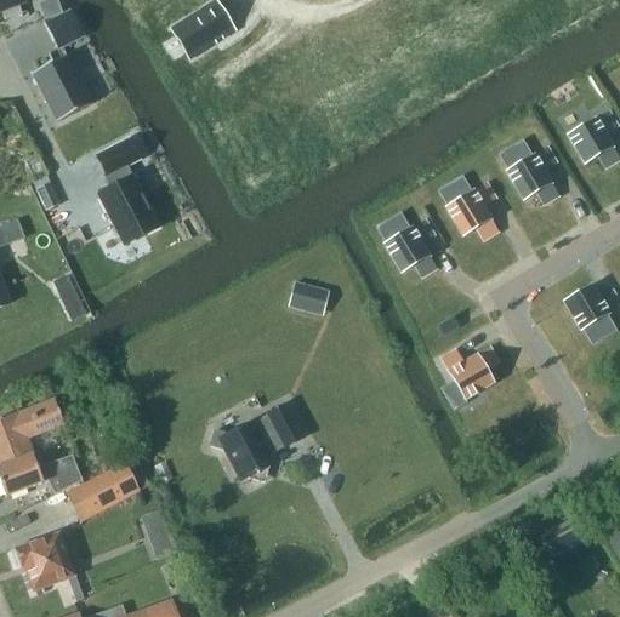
[(0,0),(0,10),(26,0),(0,0)]
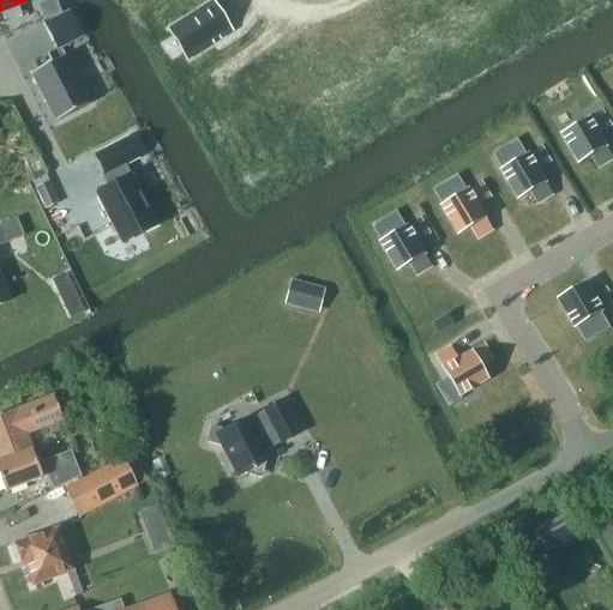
[(54,0),(40,5),(44,19),(59,13),(54,0)]
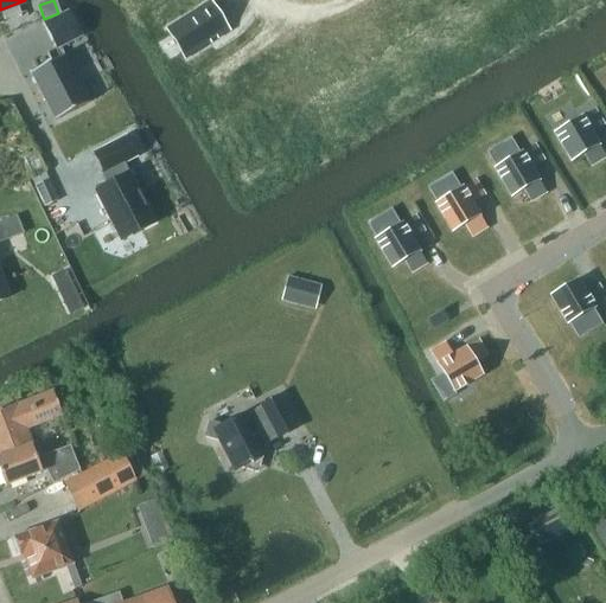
[(211,0),(167,27),(186,57),(211,40),(210,38),(216,33),(218,37),(229,30),(211,0)]
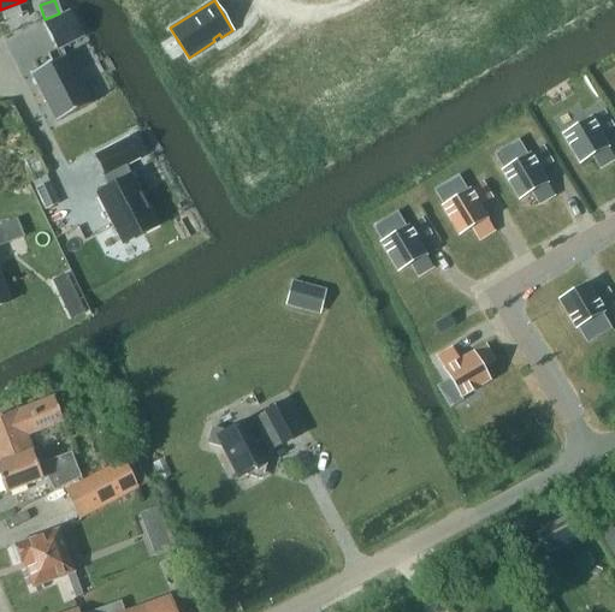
[(70,9),(45,22),(58,48),(83,35),(70,9)]
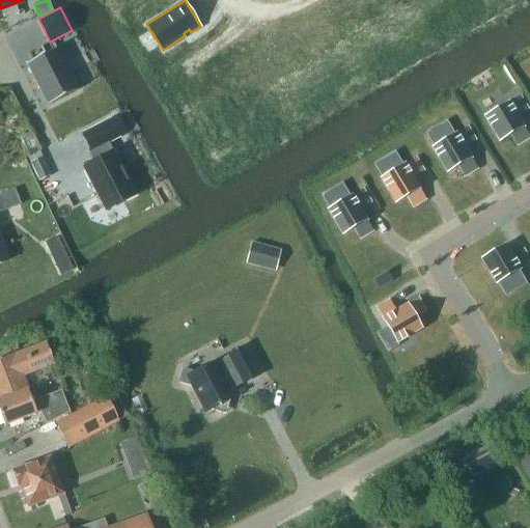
[(57,46),(27,62),(48,104),(79,88),(57,46)]
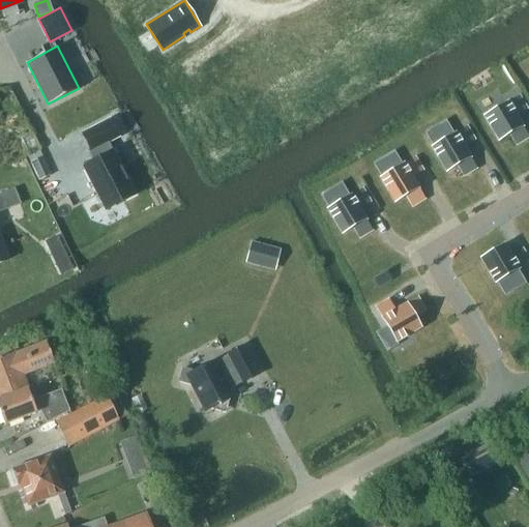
[(517,143),(528,137),(528,134),(516,114),(527,107),(520,94),(485,114),(499,139),(509,133),(517,143)]
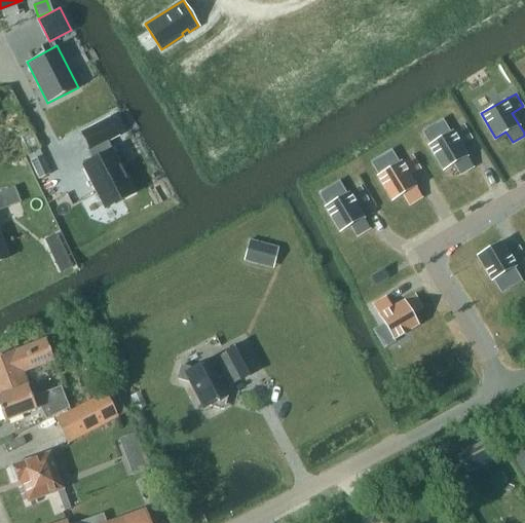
[(97,156),(83,163),(104,207),(135,192),(114,149),(109,140),(120,135),(111,116),(83,129),(91,148),(92,147),(97,156)]
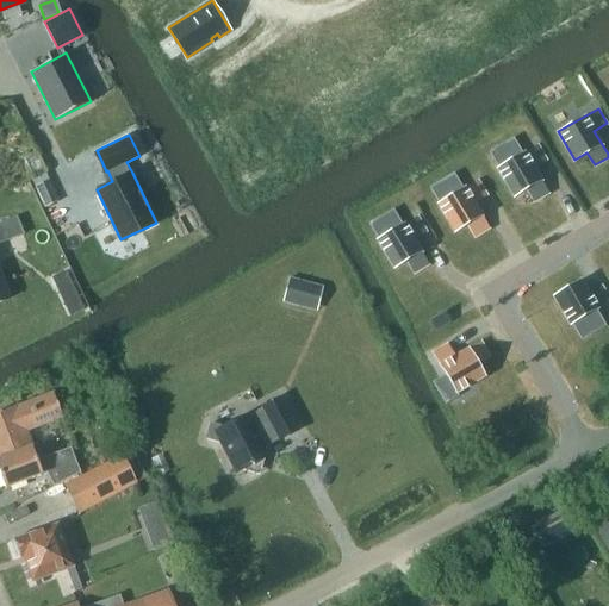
[(513,195),(526,188),(533,200),(548,192),(534,167),(547,158),(538,143),(497,167),(513,195)]
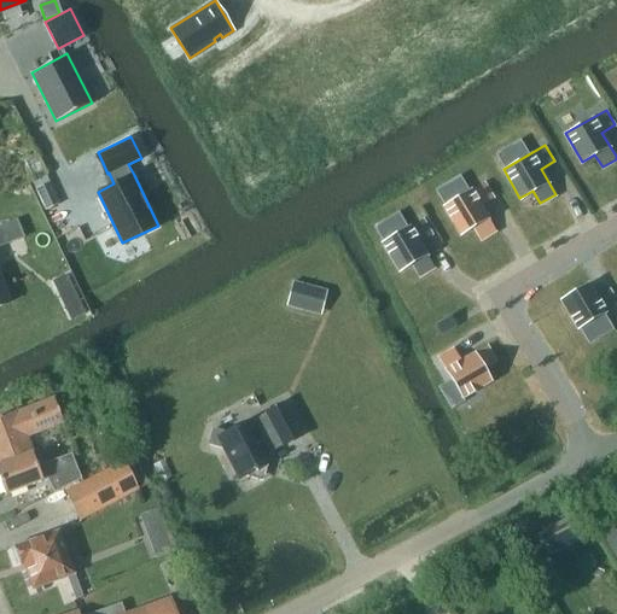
[(47,208),(59,202),(50,180),(38,186),(47,208)]
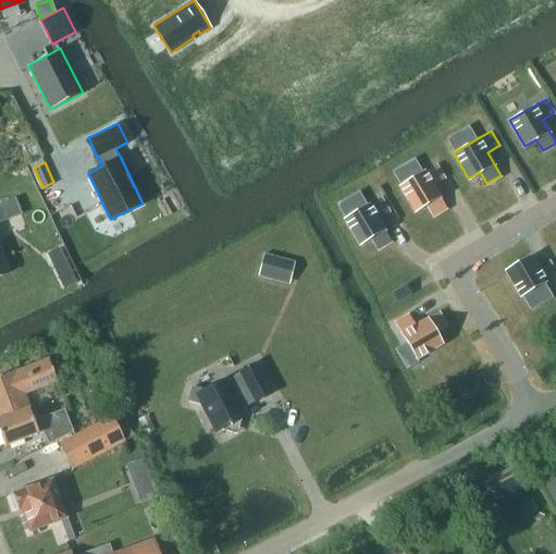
[(445,177),(436,163),(399,186),(415,211),(427,204),(433,216),(447,207),(433,184),(445,177)]
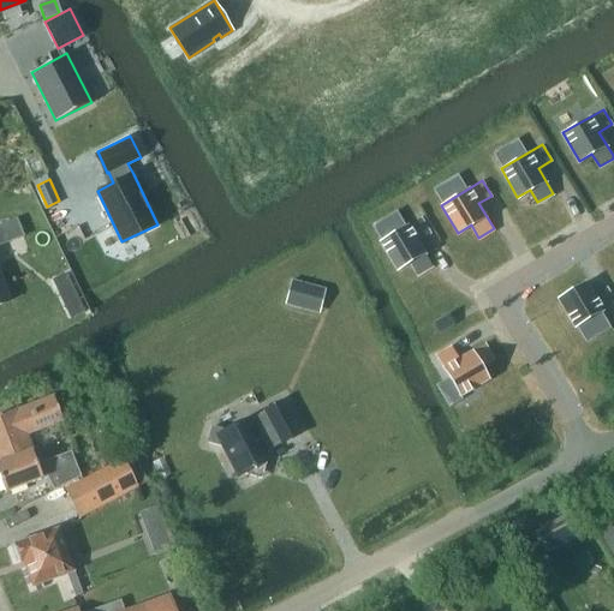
[(0,241),(23,233),(17,217),(0,222),(0,241)]
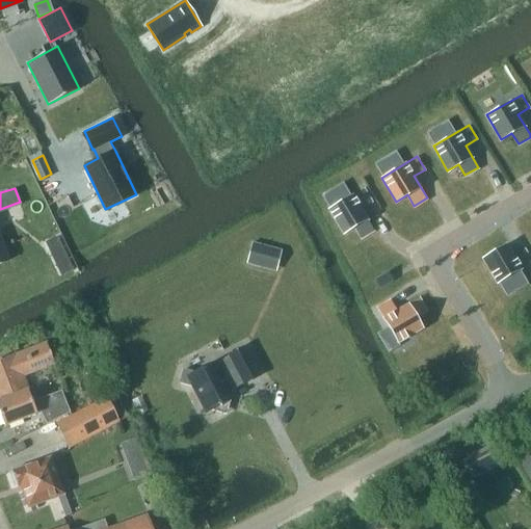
[(364,188),(328,209),(343,233),(354,227),(361,238),(374,230),(361,208),(372,201),(364,188)]
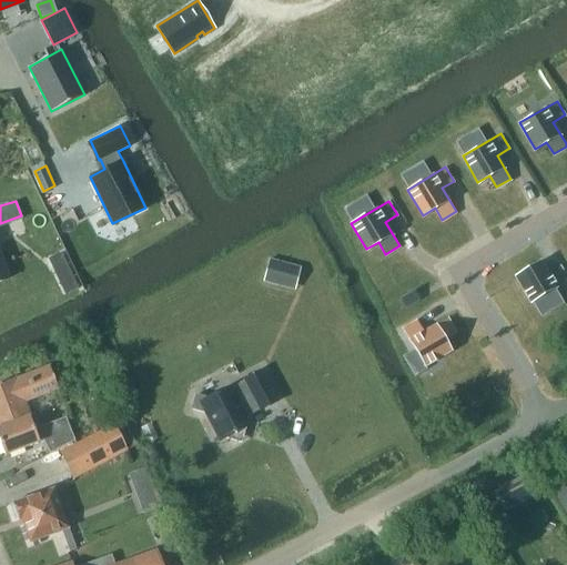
[(0,279),(9,275),(0,251),(0,279)]
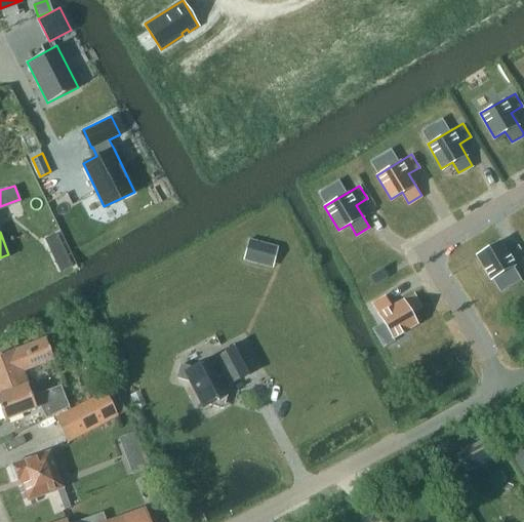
[(56,232),(45,237),(50,248),(62,243),(56,232)]
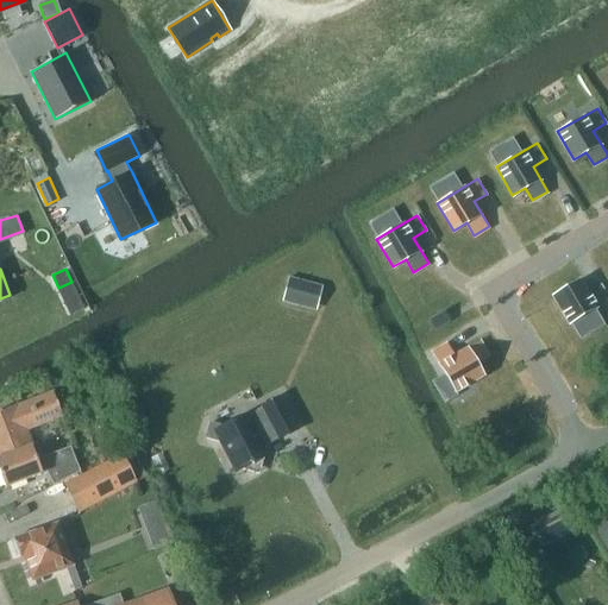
[(289,275),(282,298),(317,308),(324,283),(289,275)]
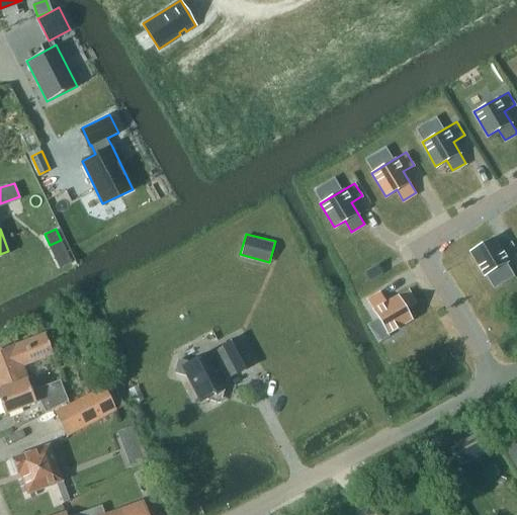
[(469,251),(484,274),(516,254),(516,251),(511,241),(500,248),(494,237),(469,251)]
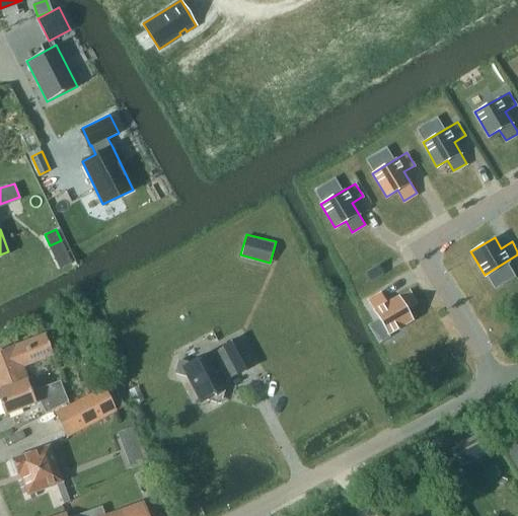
[(377,264),(366,270),(371,279),(382,273),(377,264)]
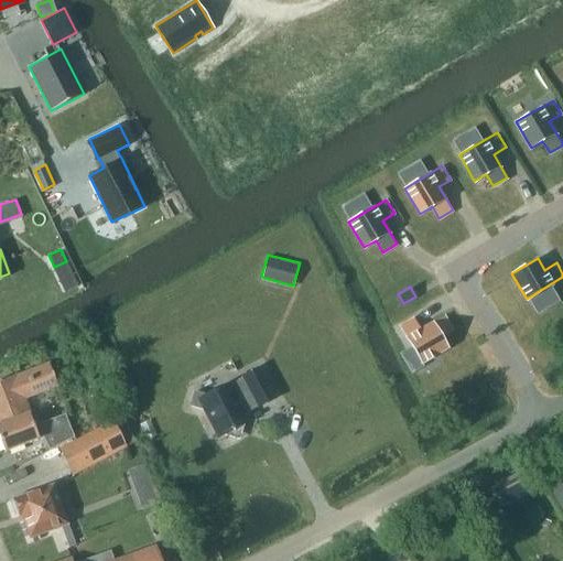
[(421,328),(414,316),(400,325),(422,363),(447,347),(441,335),(453,328),(444,314),(421,328)]
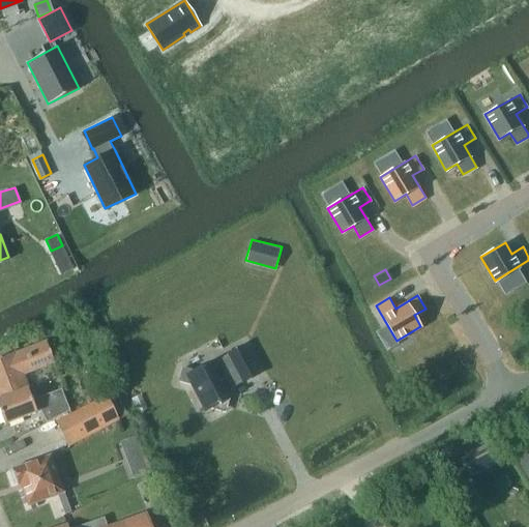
[(54,360),(47,340),(15,352),(15,351),(0,356),(0,410),(5,423),(40,409),(47,421),(69,409),(61,387),(37,397),(32,385),(28,386),(23,373),(54,360)]
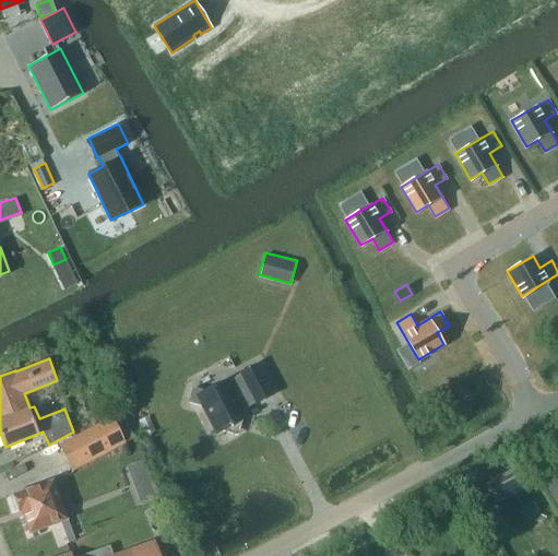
[(274,393),(258,362),(239,371),(239,374),(229,378),(228,378),(205,389),(192,386),(188,401),(201,405),(216,434),(224,430),(238,435),(242,421),(249,417),(245,406),(254,402),(256,403),(274,393)]
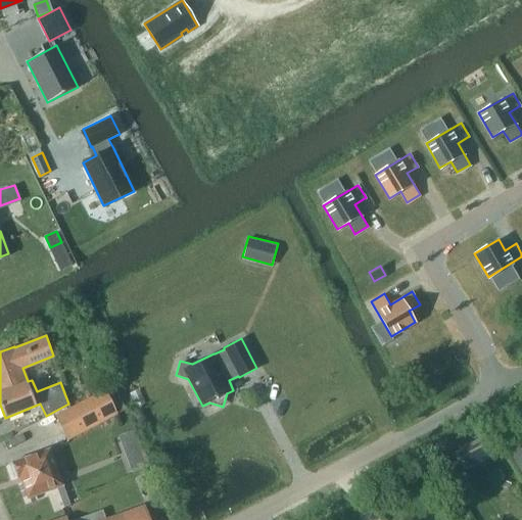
[(136,407),(146,403),(140,388),(130,392),(136,407)]
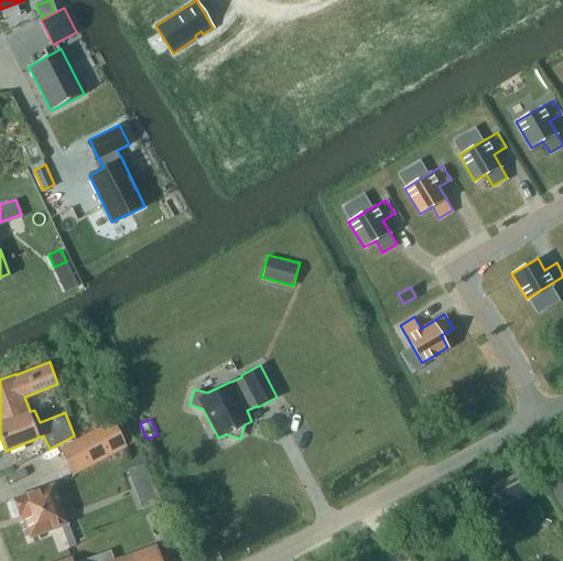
[(73,474),(126,445),(112,420),(61,448),(73,474)]
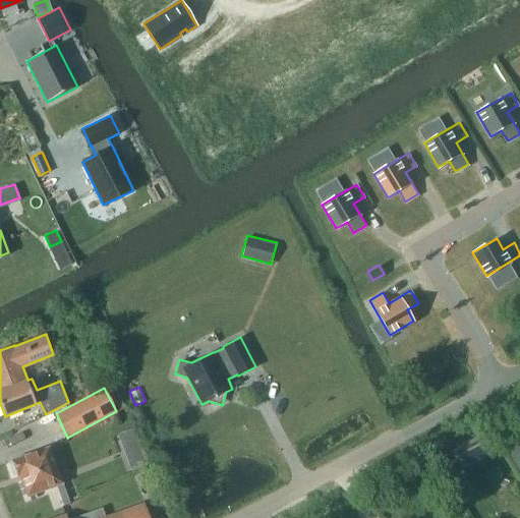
[(63,482),(50,446),(12,459),(13,461),(11,465),(13,472),(17,473),(17,475),(19,474),(27,496),(63,482)]
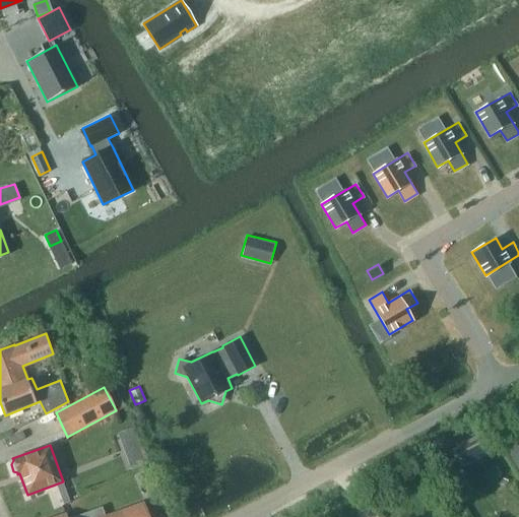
[(142,485),(154,478),(150,467),(137,473),(142,485)]
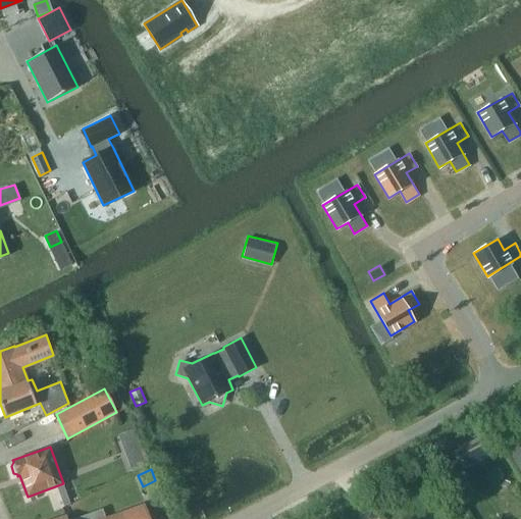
[(67,518),(66,516),(57,518),(149,518),(144,504),(105,518),(102,509),(74,518),(67,518)]
